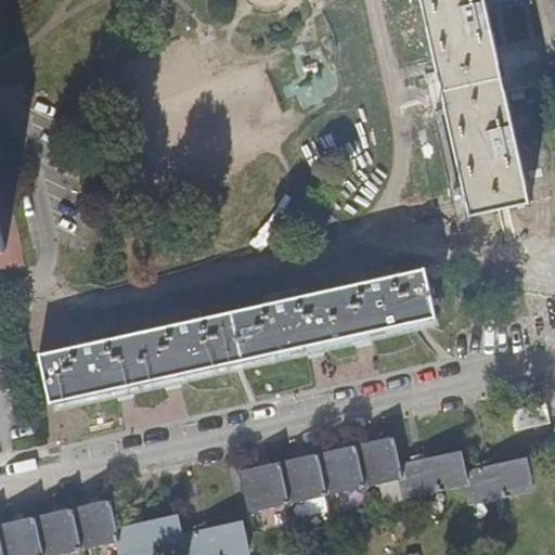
[(423,0),(472,215),(531,203),(486,0),(423,0)]
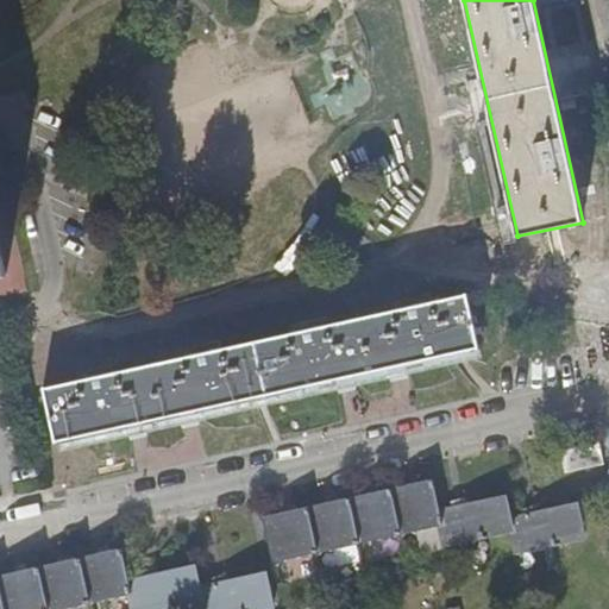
[(465,295),(96,377),(46,388),(46,387),(44,387),(56,443),(60,441),(60,440),(77,437),(284,391),(286,391),(288,390),(478,349),(478,350),(479,349),(468,293),(465,293),(465,295)]
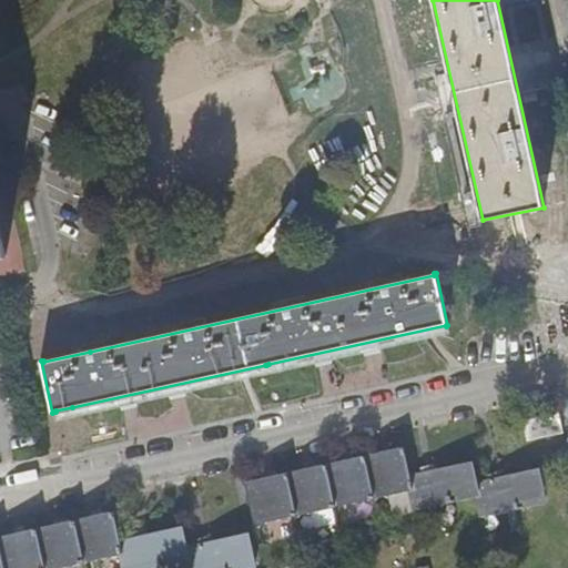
[(529,440),(564,433),(559,413),(525,419),(529,440)]
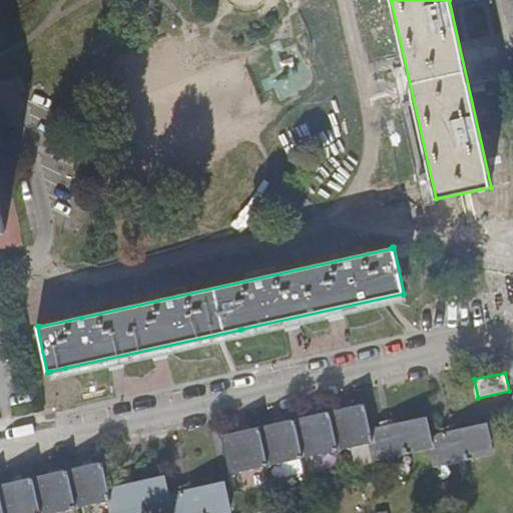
[(365,406),(364,404),(222,435),(231,473),(333,451),(371,442),(376,461),(431,449),(434,466),(493,454),(485,423),(429,435),(425,416),(370,429),(365,406)]
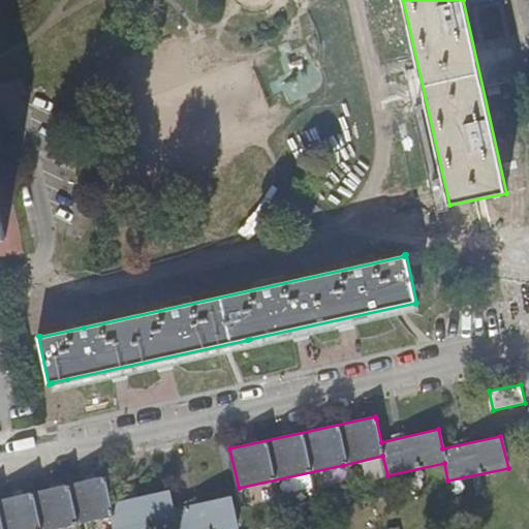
[(174,509),(169,491),(158,493),(113,503),(105,475),(0,499),(0,528),(50,528),(113,515),(116,528),(146,528),(156,527),(175,523),(176,528),(235,528),(239,528),(231,496),(174,509)]
